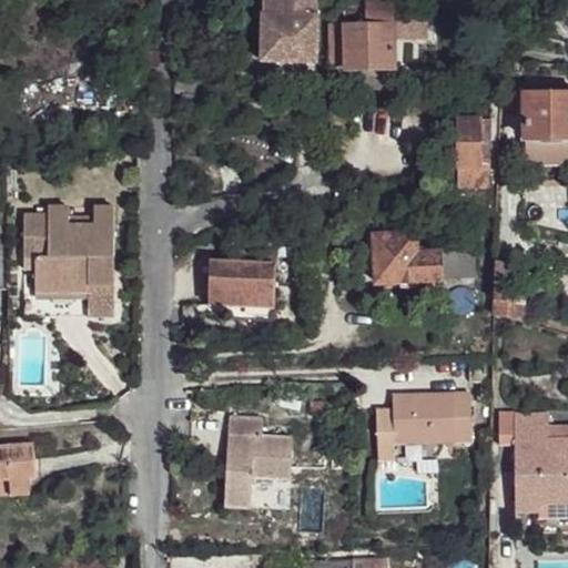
[(262,0),(263,14),(316,16),(316,0),(262,0)]
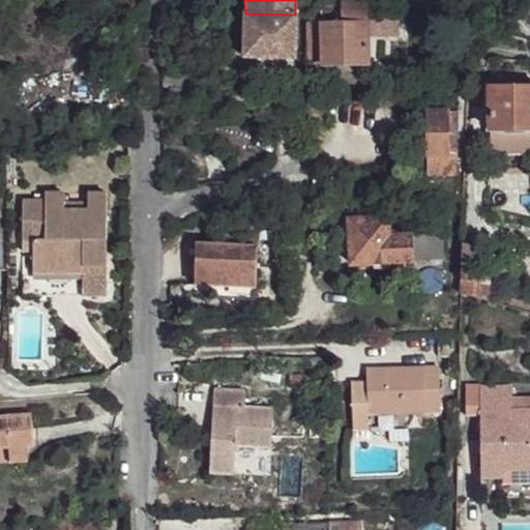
[(340,10),(362,9),(361,0),(344,0),(340,1),(340,10)]
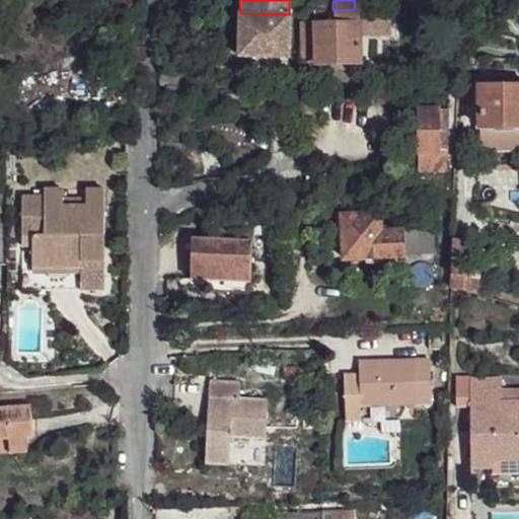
[(373,8),(372,34),(389,35),(389,8),(373,8)]
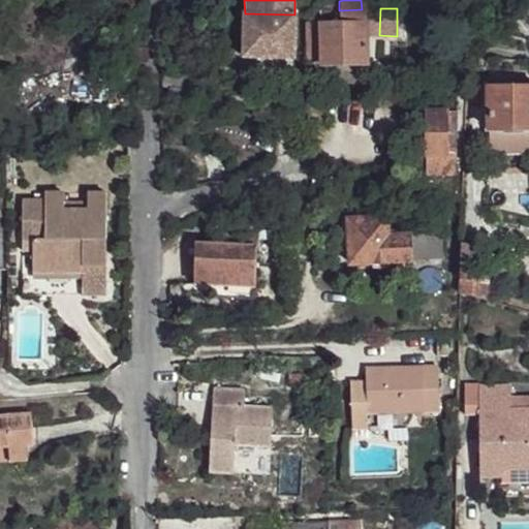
[(339,10),(306,11),(306,23),(319,23),(367,21),(367,10),(362,9),(339,10)]
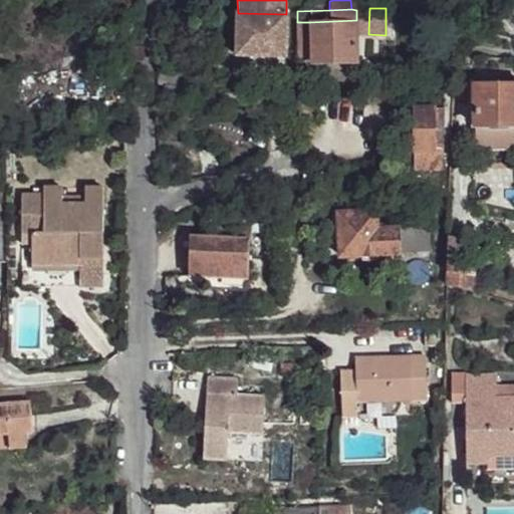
[(286,14),(238,13),(236,56),(285,58),(286,14)]
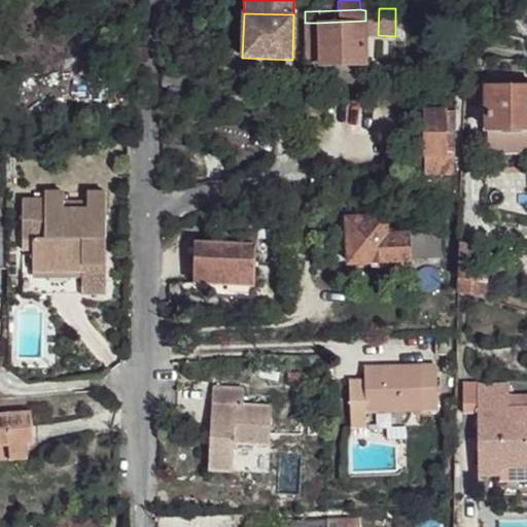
[(365,21),(318,23),(318,64),(365,63),(365,21)]
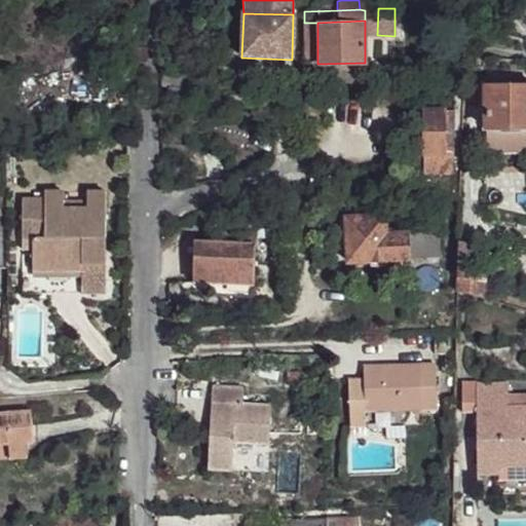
[(317,64),(317,23),(304,23),(305,65),(317,64)]
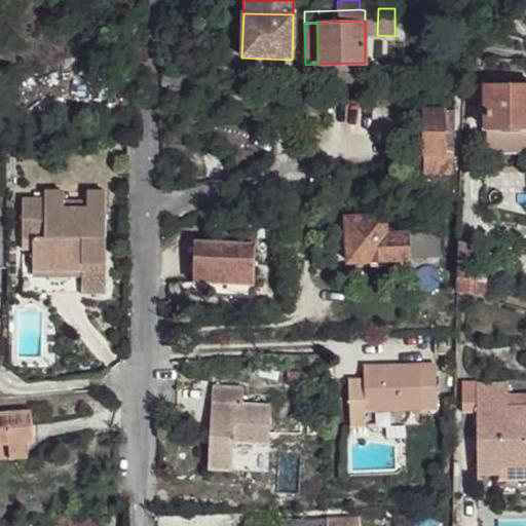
[(525,84),(487,85),(487,152),(525,151),(525,84)]
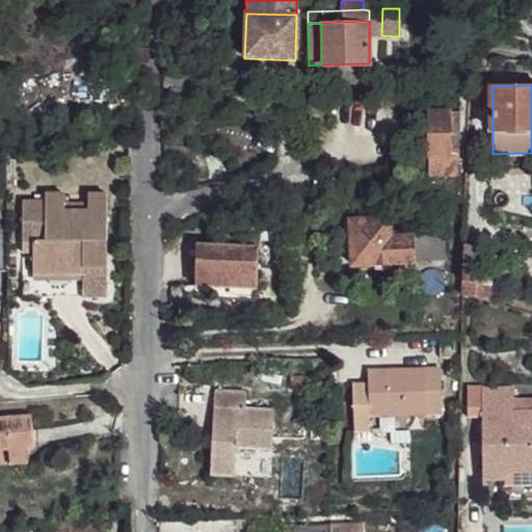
[(450,113),(429,112),(429,156),(449,157),(450,113)]
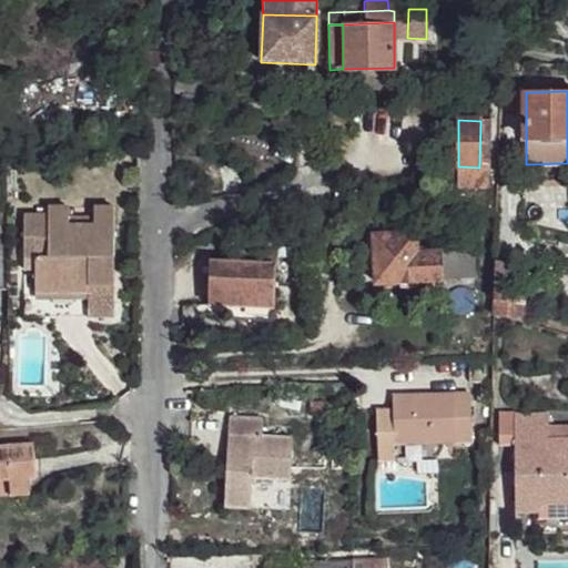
[(490,121),(480,121),(479,168),(490,168),(490,121)]
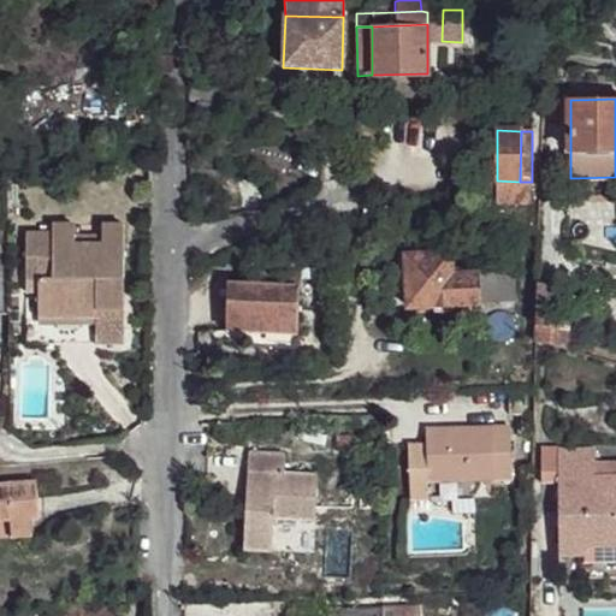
[(520,182),(497,181),(497,203),(531,205),(532,182),(520,182)]
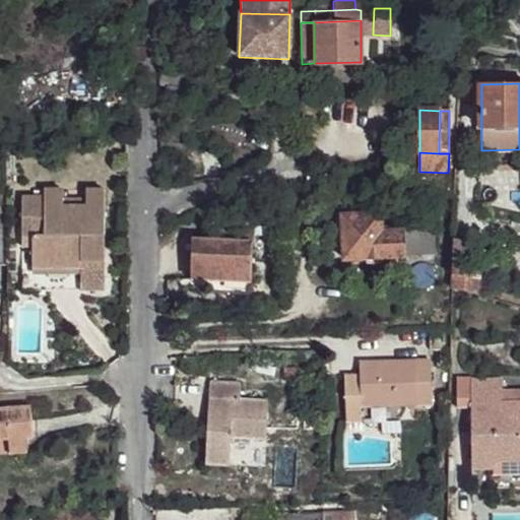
[(22,198),(22,291),(106,290),(105,190),(86,191),(86,206),(63,206),(63,190),(44,190),(44,197),(22,198)]
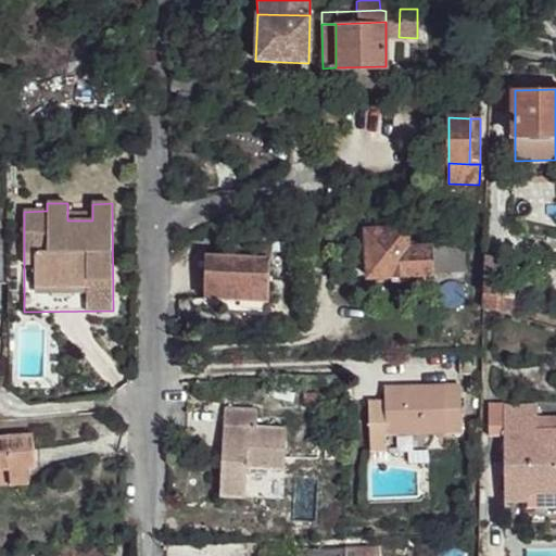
[(366,216),(325,217),(327,261),(367,258),(366,230),(366,216)]
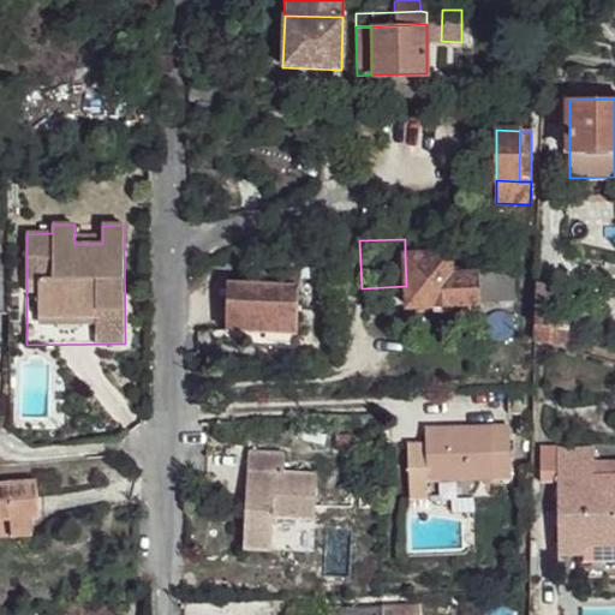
[(452,252),(405,255),(406,286),(407,308),(478,304),(477,274),(453,275),(452,252)]
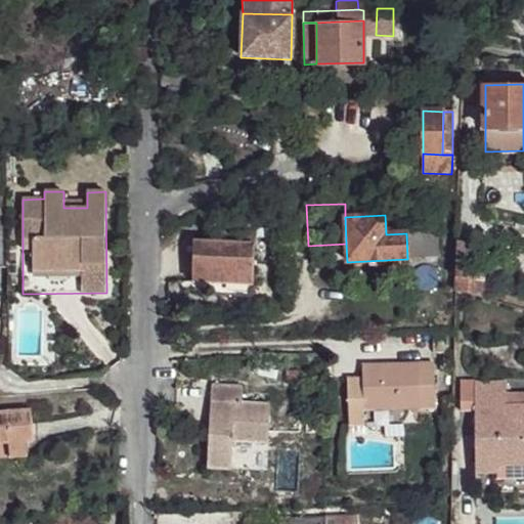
[(256,232),(204,231),(204,242),(255,244),(256,232)]
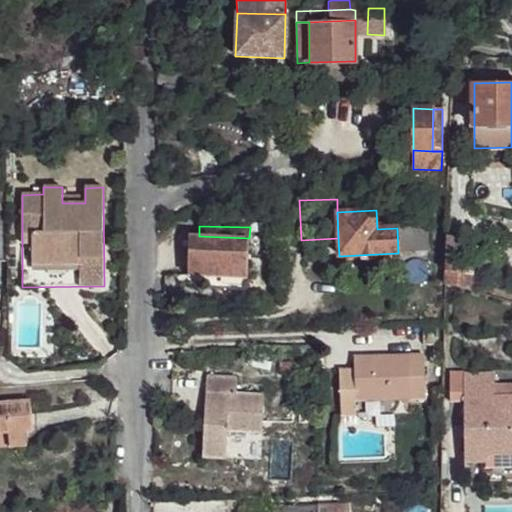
[(190,235),(188,275),(210,276),(247,277),(249,238),(199,236),(190,235)]
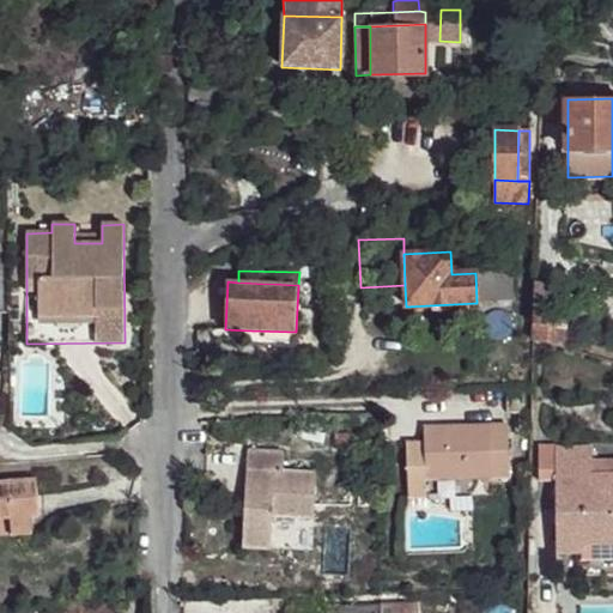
[(534,281),(533,339),(566,349),(569,307),(559,305),(558,285),(534,281)]
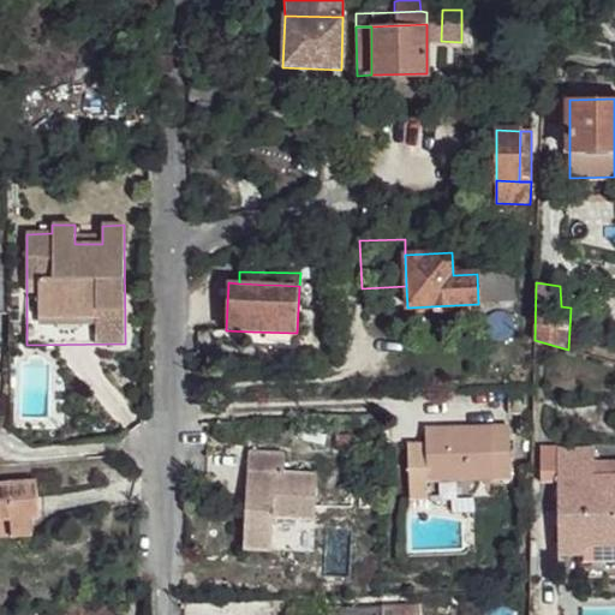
[(297,333),(252,332),(252,346),(297,348),(297,333)]
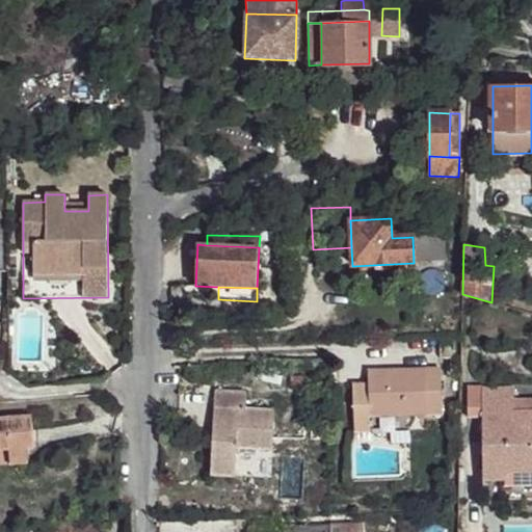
[(368,370),(369,387),(353,388),(355,432),(370,432),(370,418),(443,416),(443,409),(442,374),(442,368),(368,370)]
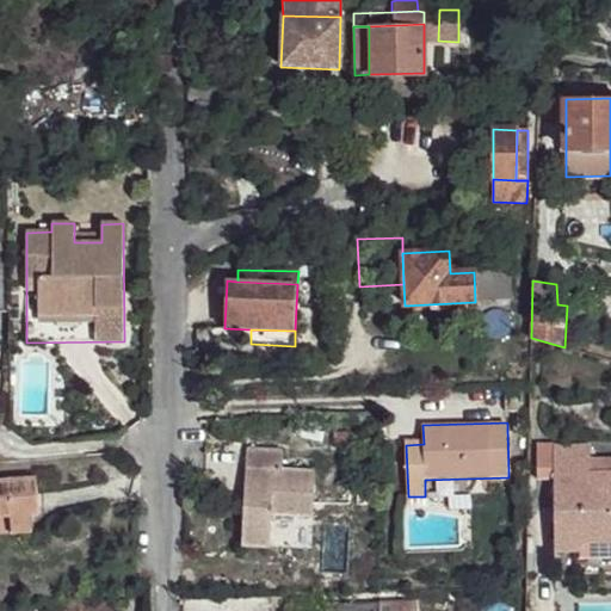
[(516,430),(507,430),(508,470),(518,469),(516,430)]
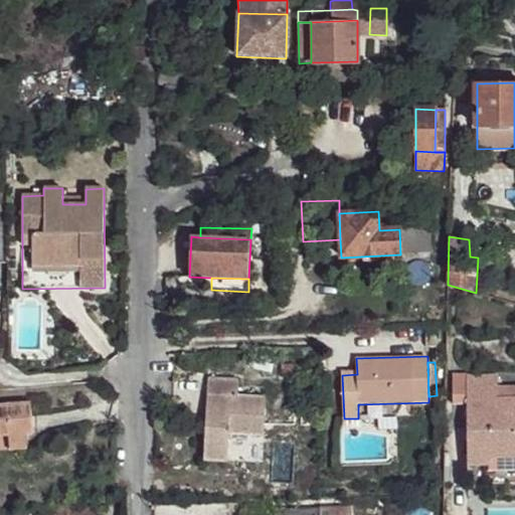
[(453,375),(453,404),(468,403),(468,464),(489,464),(491,464),(491,457),(514,456),(514,398),(498,398),(498,388),(497,375),(468,375),(468,374),(453,375)]
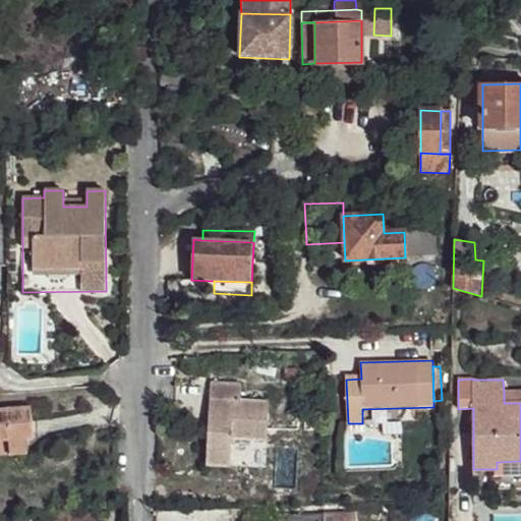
[(211,382),(207,466),(230,467),(232,439),(267,441),(269,401),(241,400),(241,384),(211,382)]
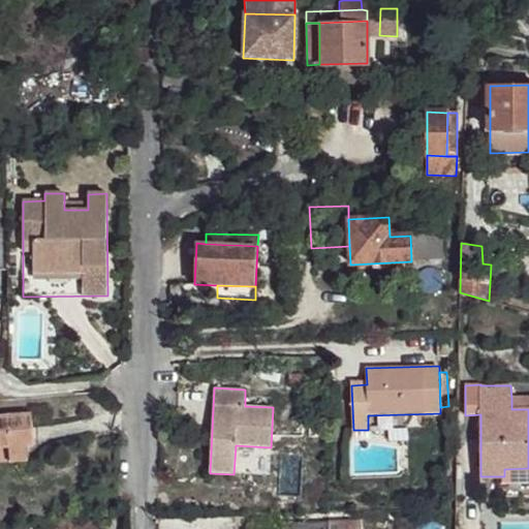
[(528,398),(511,399),(511,409),(528,409),(528,398)]
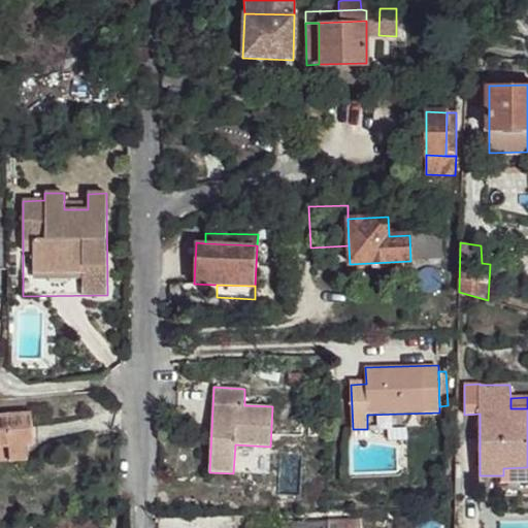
[(31,414),(6,416),(9,446),(0,447),(0,460),(27,458),(26,444),(34,443),(31,414)]
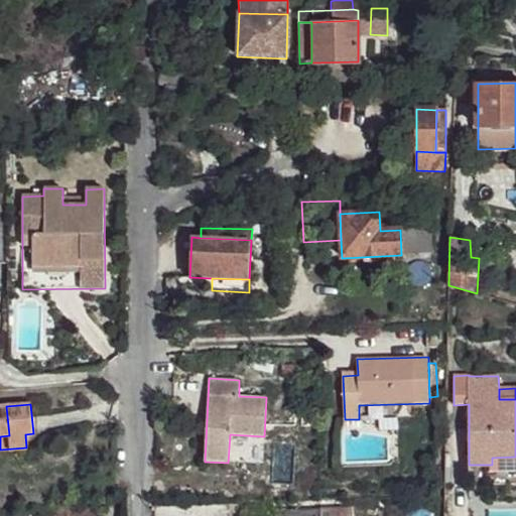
[(0,436),(9,435),(6,406),(0,406),(0,436)]
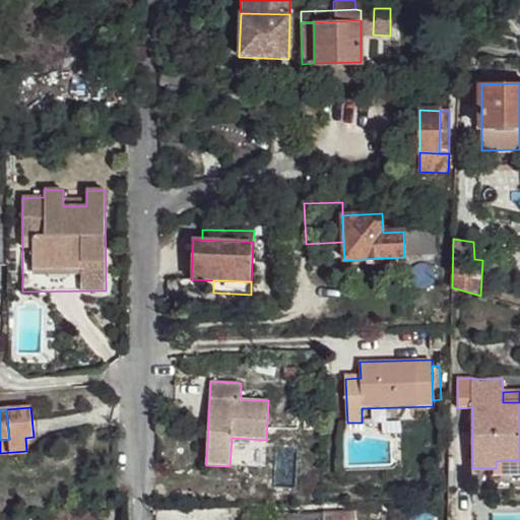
[(519,472),(519,460),(496,461),(496,468),(494,468),(494,473),(519,472)]
